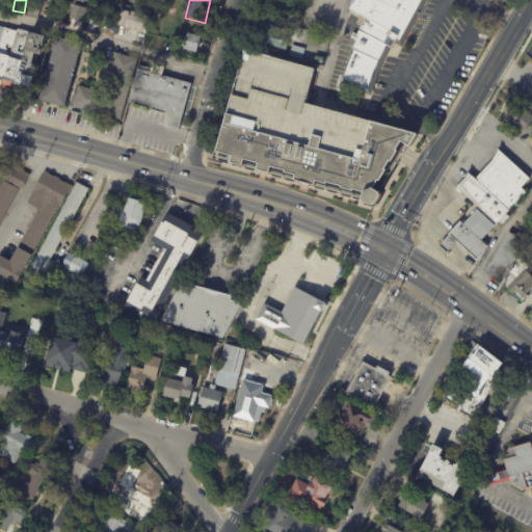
[(426,0),(404,48),(396,44),(393,49),(391,48),(381,69),(371,97),(367,95),(363,102),(355,99),(358,91),(343,86),(345,77),(348,64),(354,51),(352,50),(356,42),(351,38),(353,33),(357,35),(366,18),(350,10),(353,0),(426,0)]
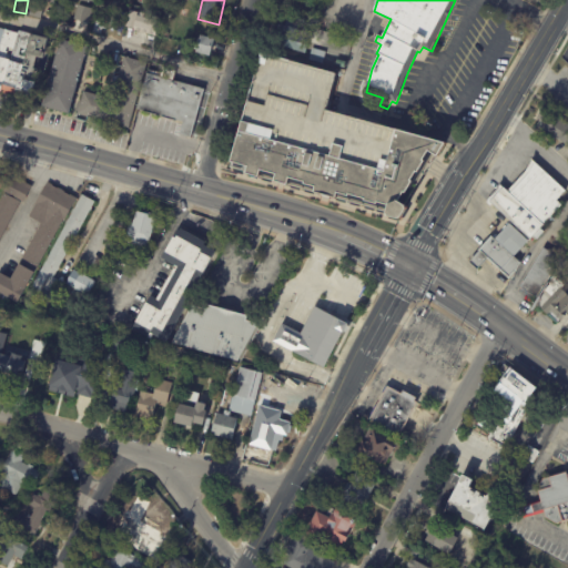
[(44,6),(41,18),(29,14),(32,2),(44,6)]
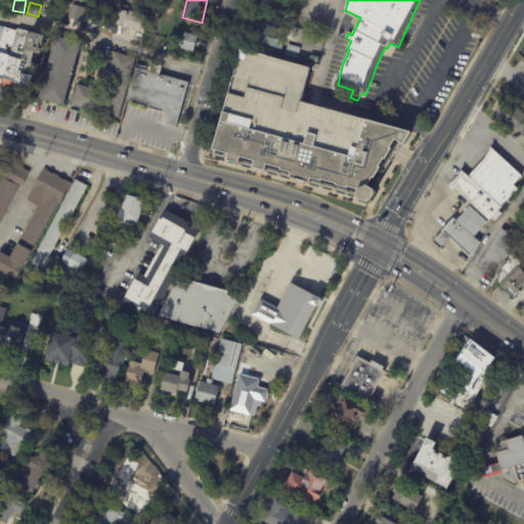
[(85,8),(71,4),(68,17),(82,22),(85,8)]
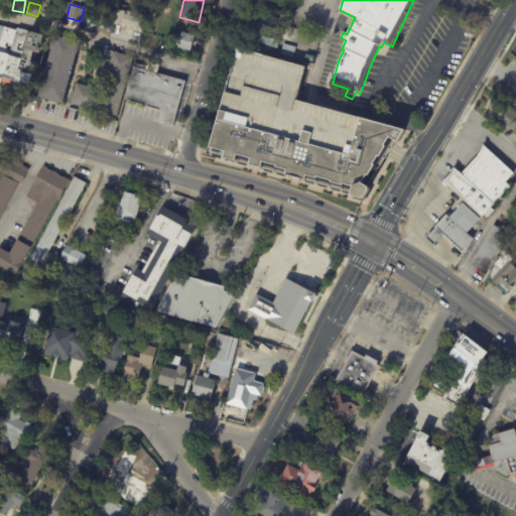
[(141,33),(121,27),(122,27),(114,25),(119,9),(133,13),(134,10),(139,11),(138,14),(146,17),(141,33)]
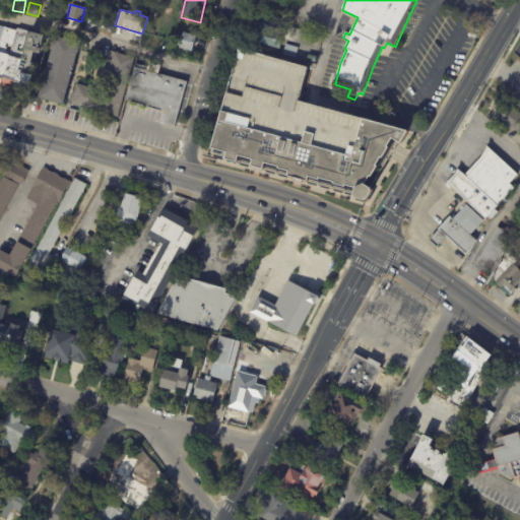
[(101,16),(98,27),(94,27),(92,33),(85,30),(89,13),(101,16)]
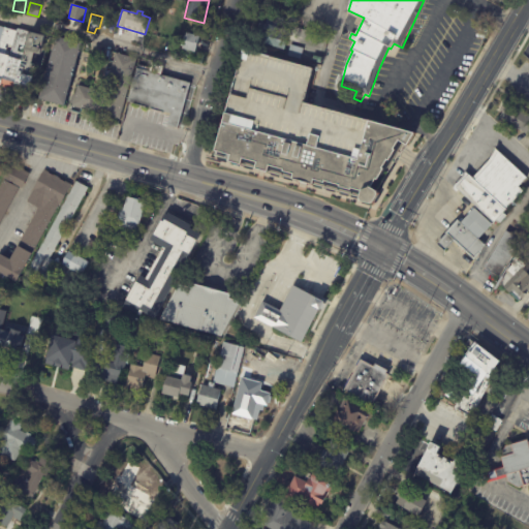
[(289,31),(290,31),(284,51),(256,42),(262,23),(289,31)]
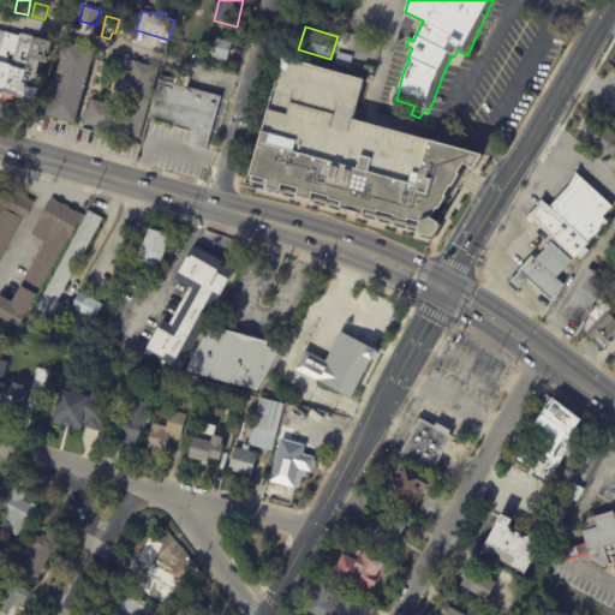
[(21,34),(53,42),(47,65),(41,64),(37,78),(42,79),(34,109),(17,105),(17,103),(1,99),(1,101),(0,100),(0,31),(19,36),(21,34)]
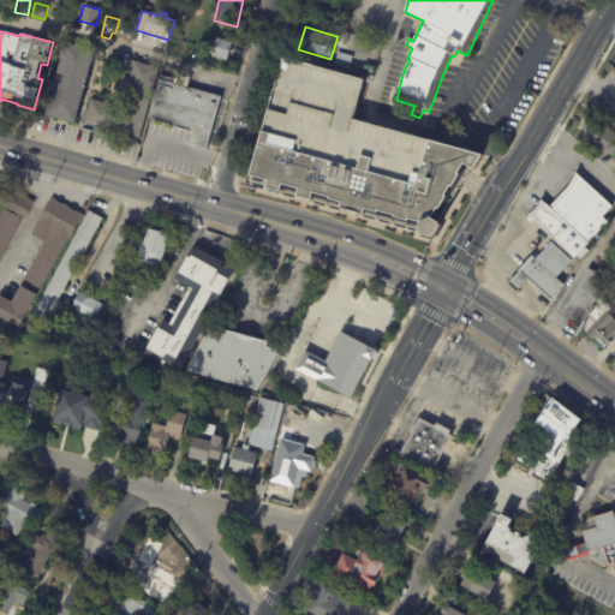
[(232,46),(227,61),(212,57),(218,39),(226,41),(227,35),(236,37),(232,46)]
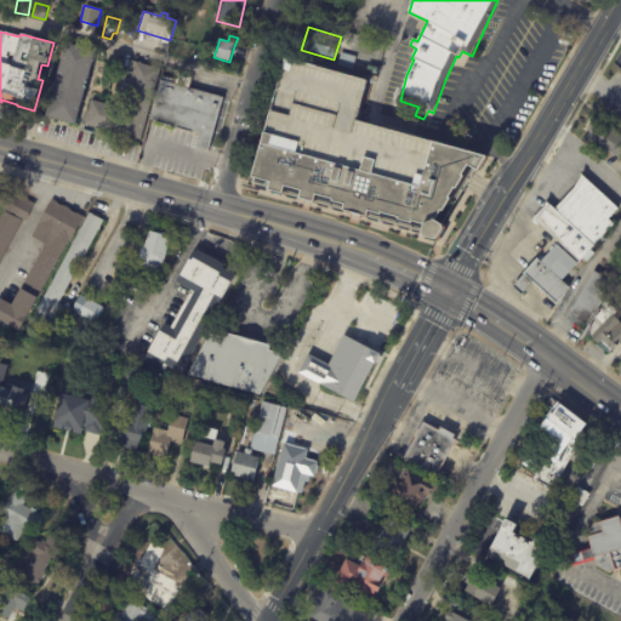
[(96,51),(75,125),(46,117),(67,44),(96,51)]
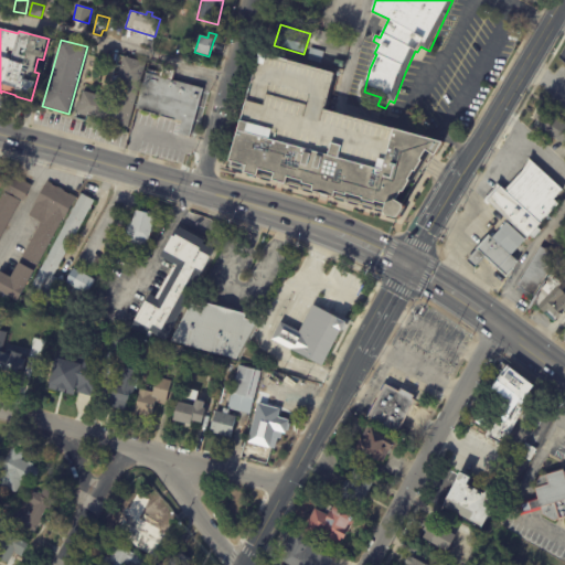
[(310,49),(324,52),(321,64),(307,60),(310,49)]
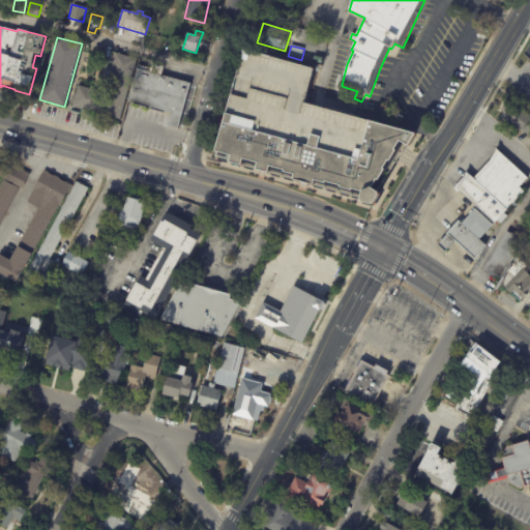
[(255,51),(315,68),(305,102),(418,134),(411,147),(407,145),(379,193),(383,195),(376,207),(362,203),(363,199),(316,185),(316,186),(295,180),(294,181),(272,175),(272,174),(255,169),(254,170),(245,168),(245,167),(228,162),(228,163),(219,160),(219,157),(216,156),(217,151),(216,151),(244,49),(255,51)]
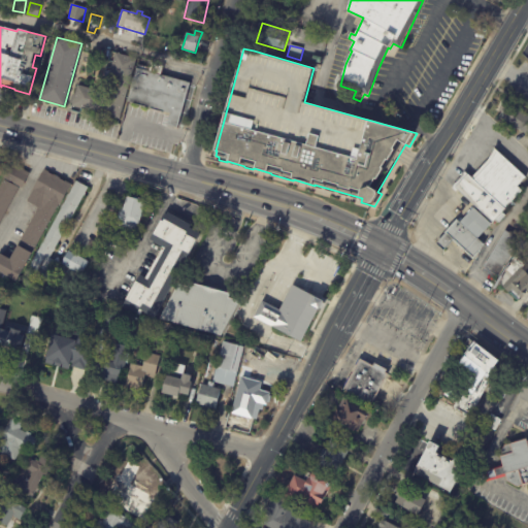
[(125,56),(137,60),(119,125),(86,114),(88,110),(81,109),(80,113),(71,110),(73,104),(70,103),(72,95),(74,96),(77,86),(111,95),(112,90),(101,86),(107,67),(111,69),(112,63),(108,61),(110,52),(125,56)]
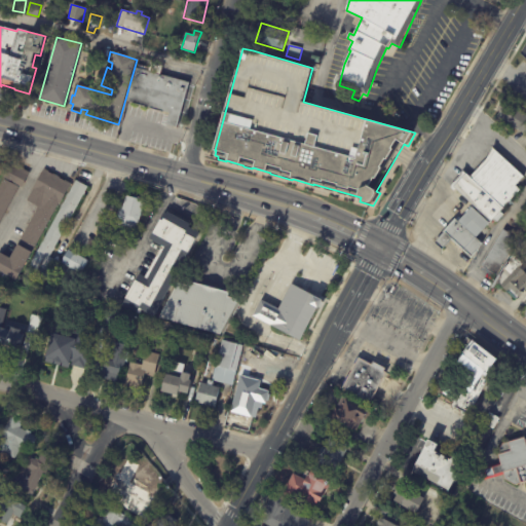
[(312,55),(321,58),(320,64),(310,61),(312,55)]
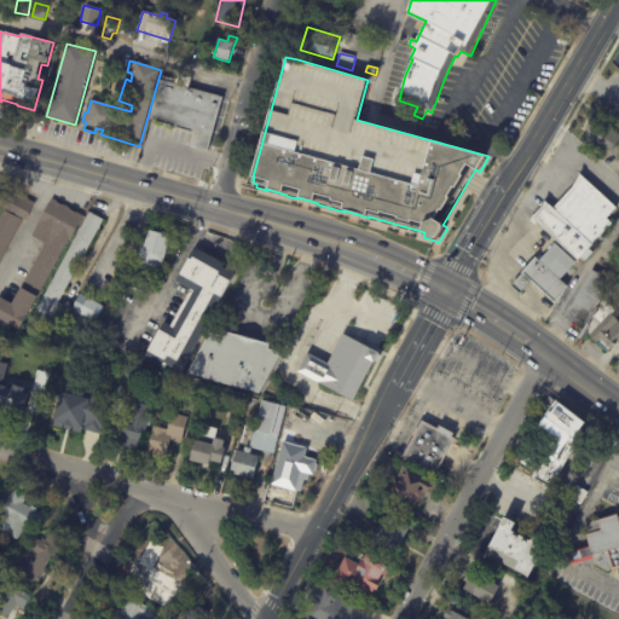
[(191,79),(189,88),(192,90),(195,84),(200,86),(198,91),(223,98),(208,151),(196,148),(201,134),(149,119),(161,81),(174,85),(178,74),(191,79)]
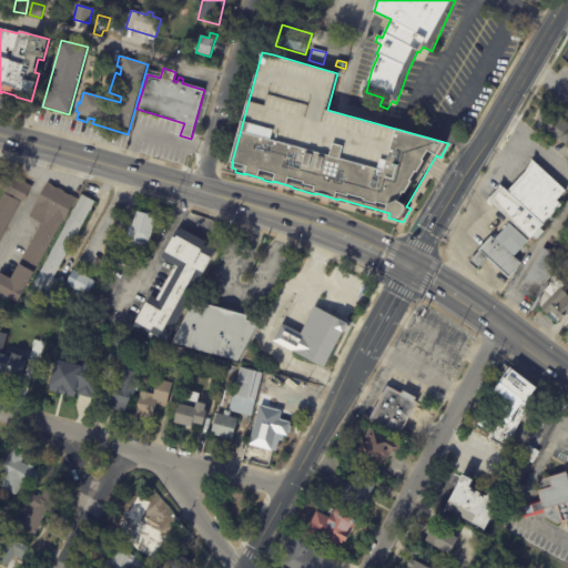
[(567,144),(537,127),(540,121),(537,119),(543,110),(567,124),(567,144)]
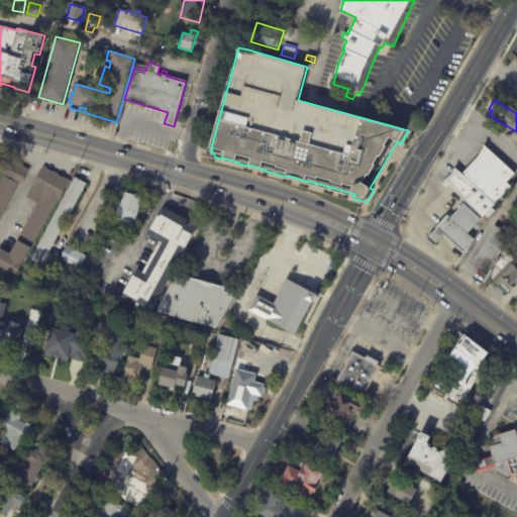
[(484,145),(515,175),(507,183),(512,188),(492,209),(495,212),(488,220),(485,217),(483,219),(447,187),(445,189),(441,185),(454,170),(461,175),(478,157),(484,145)]
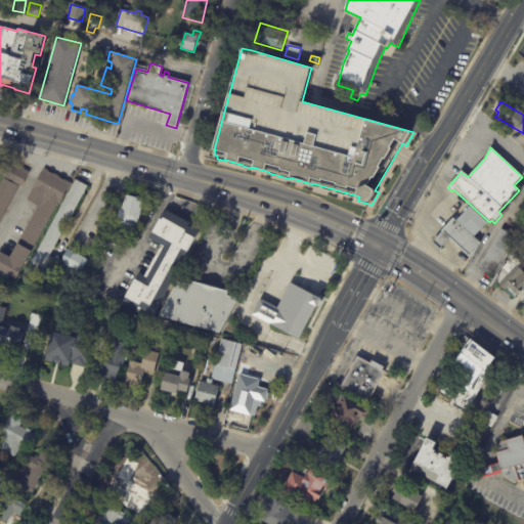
[(0,185),(5,177),(3,176),(11,161),(29,171),(20,186),(19,185),(0,219),(0,185)]
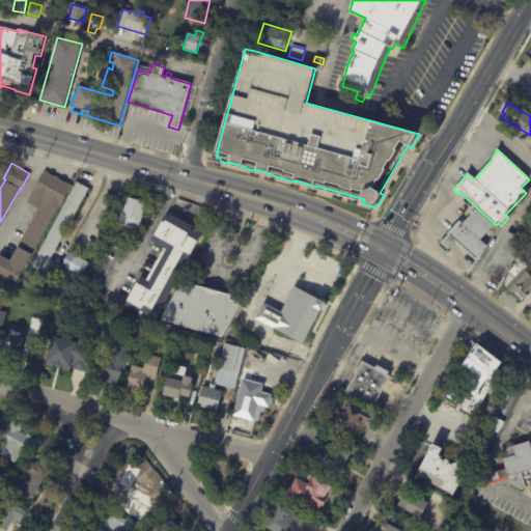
[(73,186),(61,206),(60,205),(32,256),(31,255),(17,282),(0,272),(0,254),(10,260),(19,246),(20,247),(37,214),(39,208),(28,203),(34,192),(33,191),(45,171),(65,183),(66,183),(73,186)]
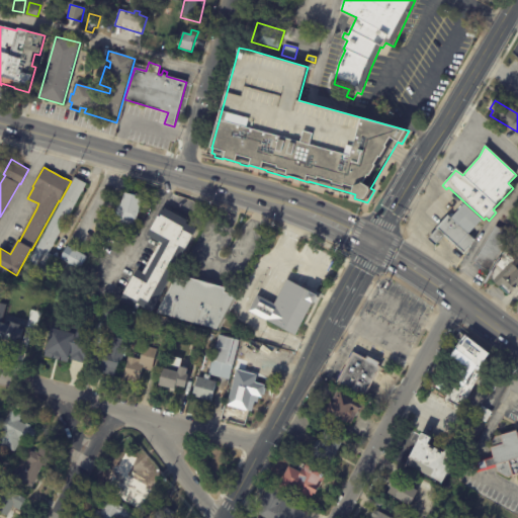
[(76,177),(86,183),(84,188),(83,191),(82,191),(54,243),(55,244),(53,247),(50,252),(54,254),(47,267),(50,268),(45,277),(25,267),(30,258),(30,257),(32,254),(32,255),(35,249),(34,249),(36,246),(61,203),(60,203),(62,199),(62,200),(66,193),(65,193),(67,190),(75,176),(76,177)]
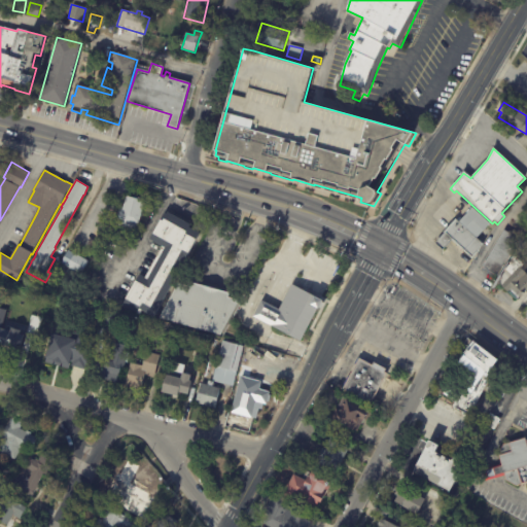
[(73,242),(92,250),(116,200),(98,190),(73,242)]
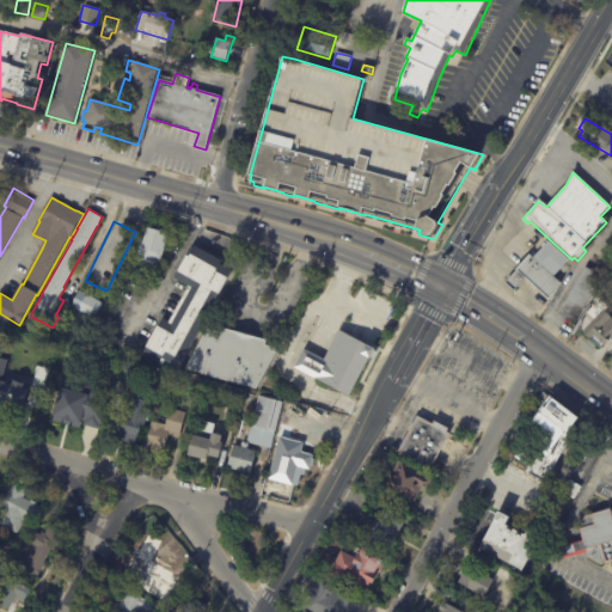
[(169,230),(159,267),(135,261),(136,254),(135,254),(139,240),(142,242),(147,225),(160,228),(160,227),(169,230)]
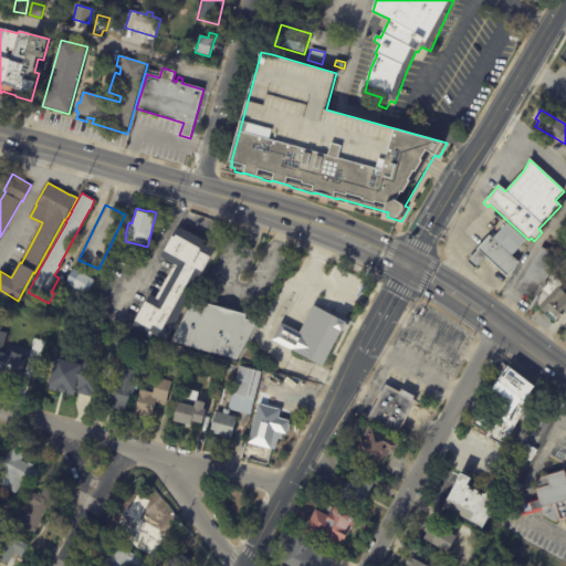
[(509,223),(527,241),(513,257),(519,263),(514,271),(509,278),(488,258),(477,270),(468,263),(478,252),(477,251),(491,237),(493,239),(509,223)]
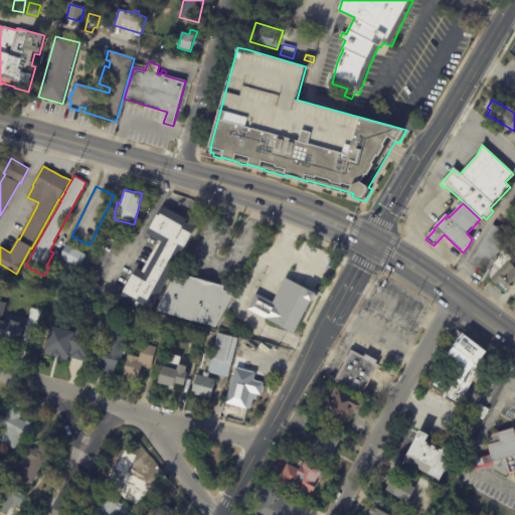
[(197,230),(153,313),(142,307),(140,311),(122,301),(138,271),(145,275),(161,243),(149,237),(163,211),(165,212),(166,210),(189,222),(187,224),(197,230)]
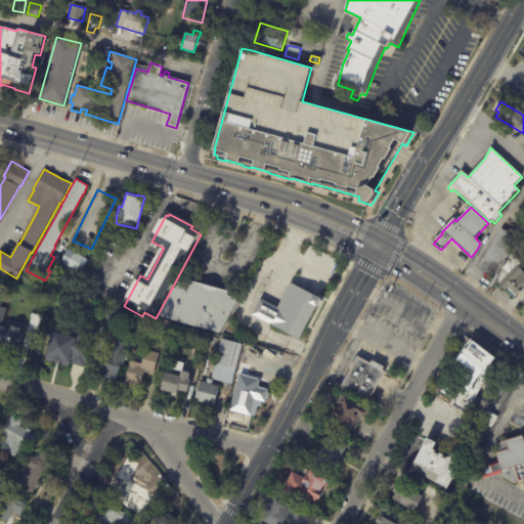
[(518,239),(510,254),(520,263),(517,266),(523,273),(523,289),(515,300),(495,282),(498,277),(480,266),(501,229),(518,239)]
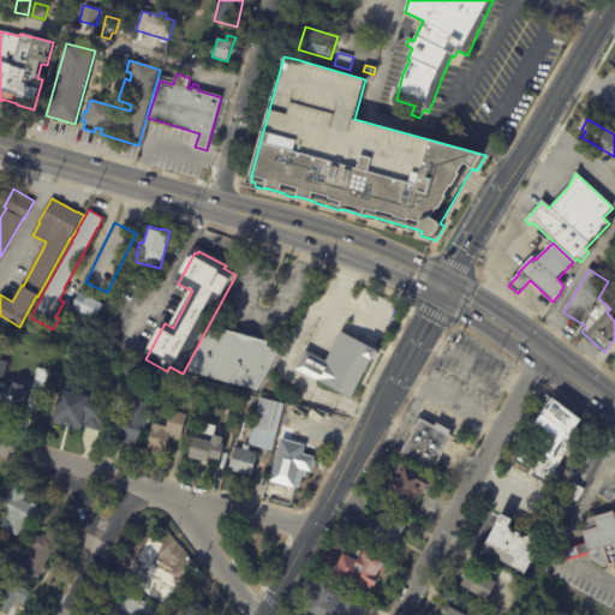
[(105,304),(96,318),(91,316),(87,324),(71,316),(75,308),(72,306),(81,291),(105,304)]
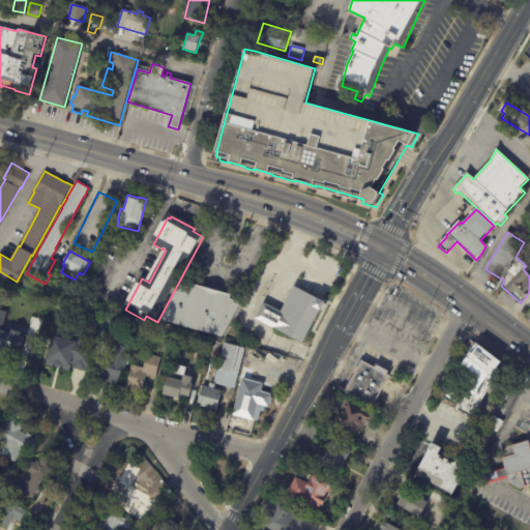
[(242,300),(223,336),(160,320),(180,283),(192,286),(193,282),(232,293),(230,297),(242,300)]
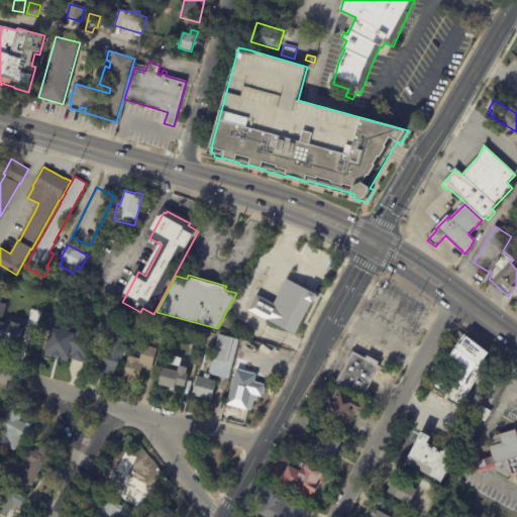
[(316,291),(318,292),(313,301),(312,300),(296,333),(248,310),(256,293),(274,302),(287,277),(308,288),(309,287),(316,291)]
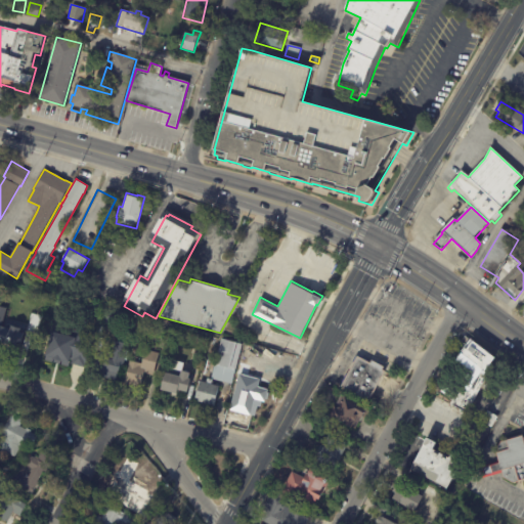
[(28,308),(15,305),(17,298),(14,298),(16,293),(31,297),(28,308)]
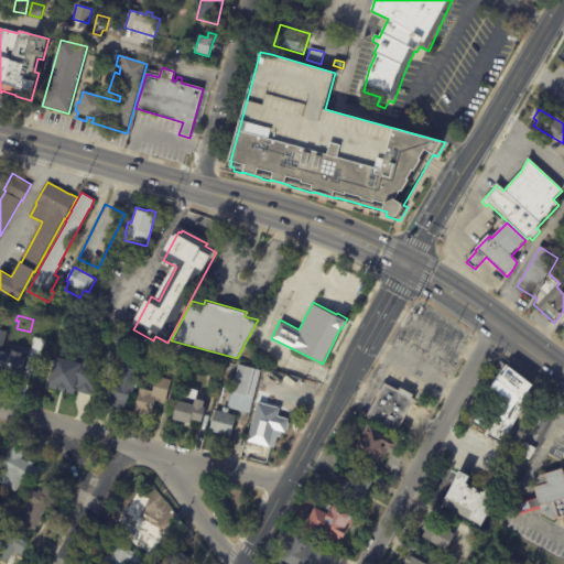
[(106,347),(94,344),(97,326),(109,329),(106,347)]
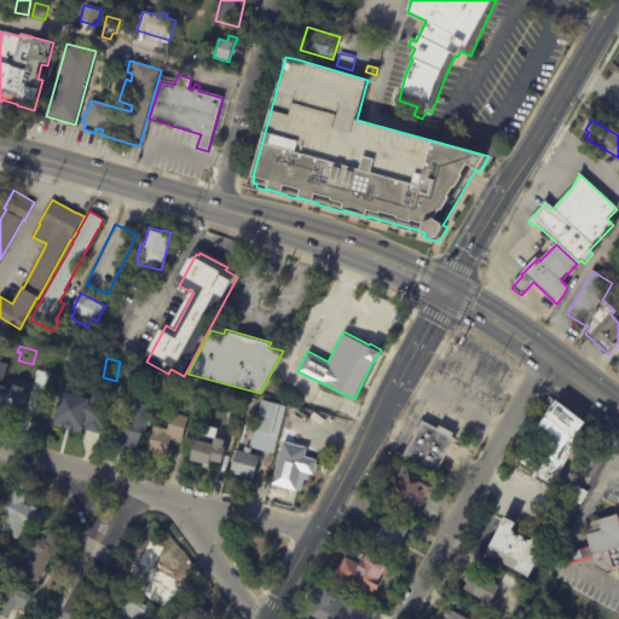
[(142,374),(138,372),(136,383),(123,380),(127,363),(143,366),(142,374)]
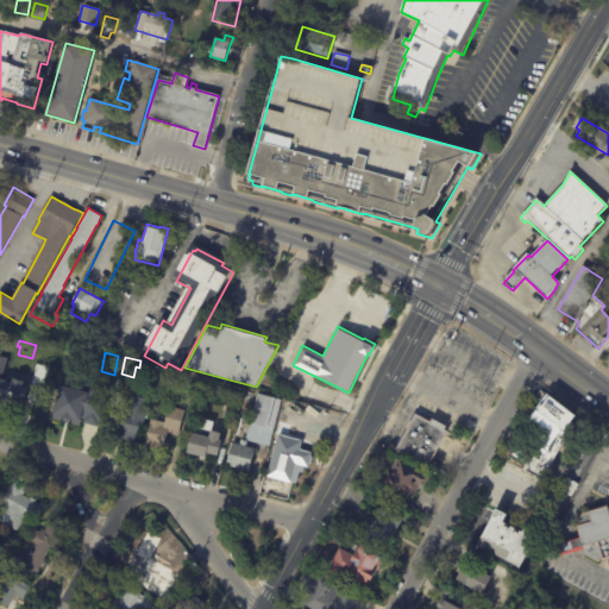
[(16,366),(23,368),(18,391),(12,390),(10,405),(0,402),(0,371),(6,374),(8,365),(16,366)]
